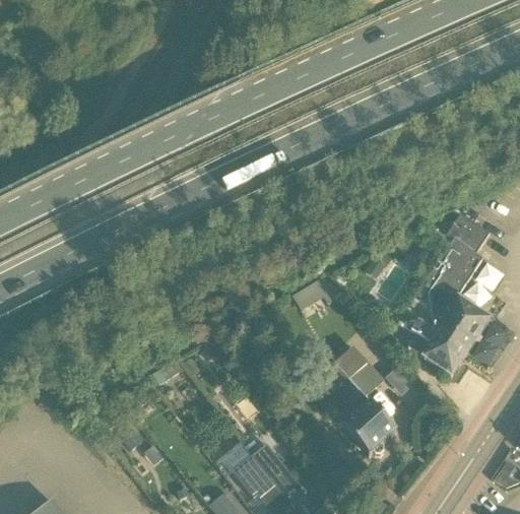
[(452,223),(447,232),(446,233),(453,237),(427,276),(404,311),(399,319),(406,325),(412,316),(417,320),(435,330),(434,331),(466,351),(490,317),(457,296),(482,256),(475,252),(489,232),(490,232),(460,211),(452,223)]
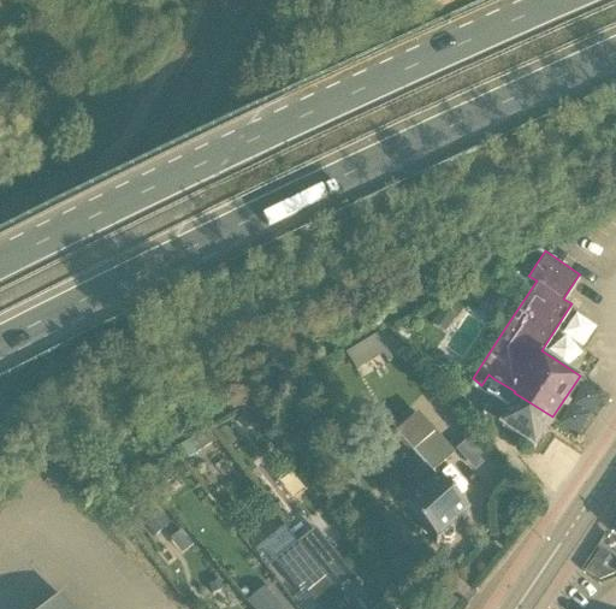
[(504,313),(513,301),(499,291),(491,305),(504,313)]
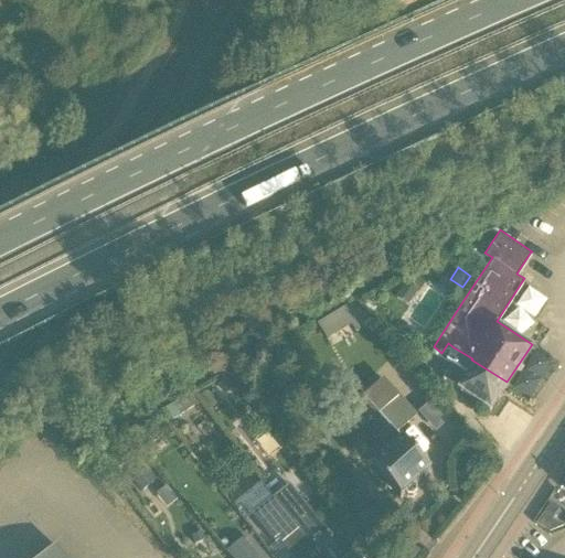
[(529,330),(543,289),(523,281),(508,322),(529,330)]
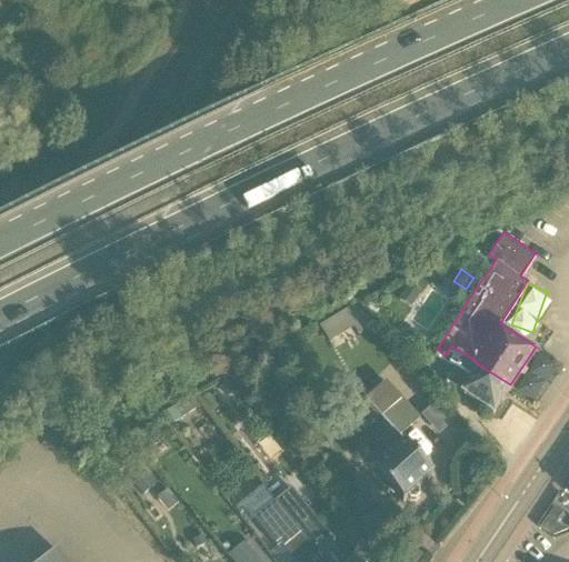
[(356,299),(319,319),(332,342),(369,322),(356,299)]
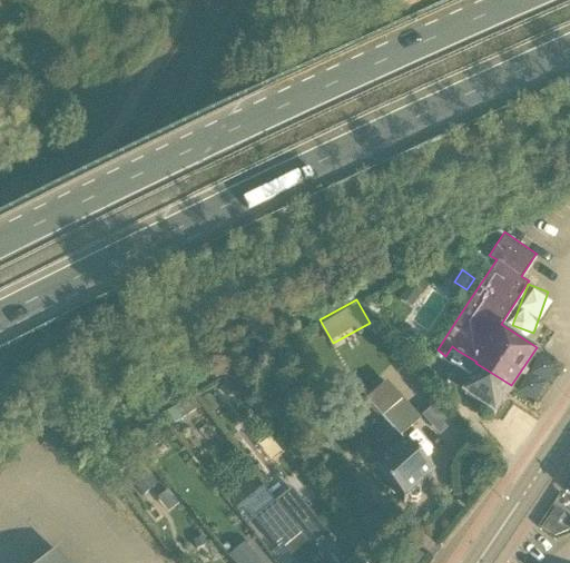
[(494,411),(511,385),(475,363),(477,362),(458,351),(452,346),(445,356),(451,359),(450,361),(455,365),(446,378),(463,389),(494,411)]
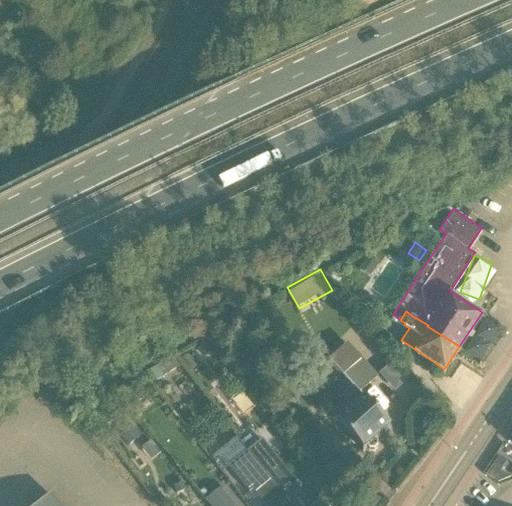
[(389,423),(364,395),(370,390),(363,382),(375,372),(362,356),(363,355),(347,338),(342,344),(328,356),(342,372),(331,381),(348,400),(344,403),(348,408),(336,418),(362,447),(367,443),(369,445),(373,446),(377,443),(377,438),(375,435),(389,423)]
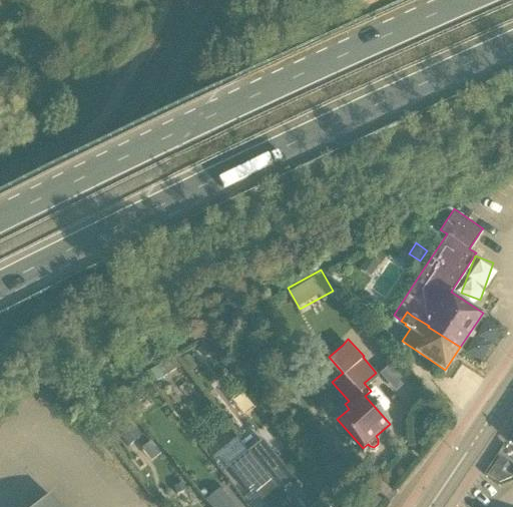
[(134,422),(120,433),(127,442),(141,432),(134,422)]
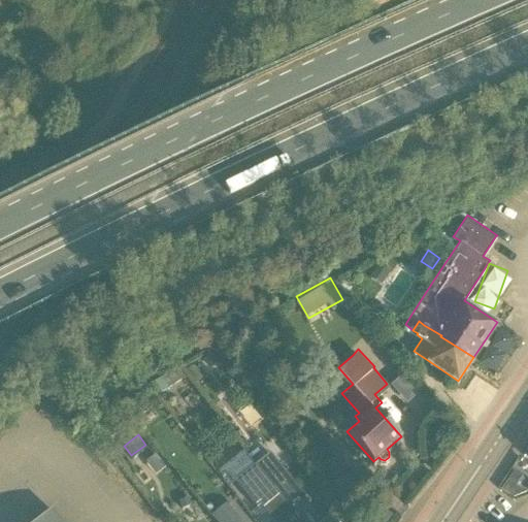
[(323,521),(322,521),(309,507),(305,500),(309,497),(271,450),(256,461),(299,516),(303,521),(333,521),(329,517),(323,521)]
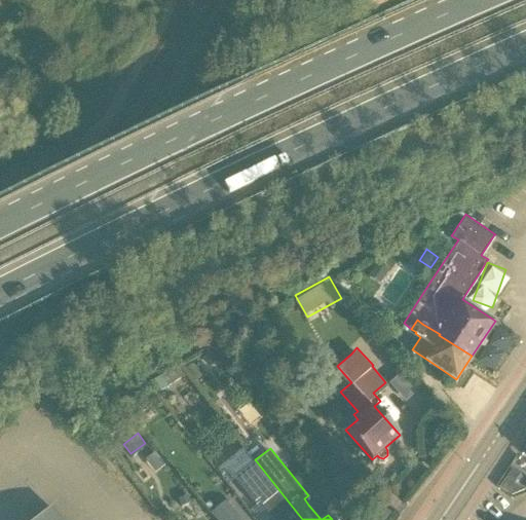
[(302,519),(298,514),(255,459),(235,475),(257,502),(261,499),(277,519),(302,519)]
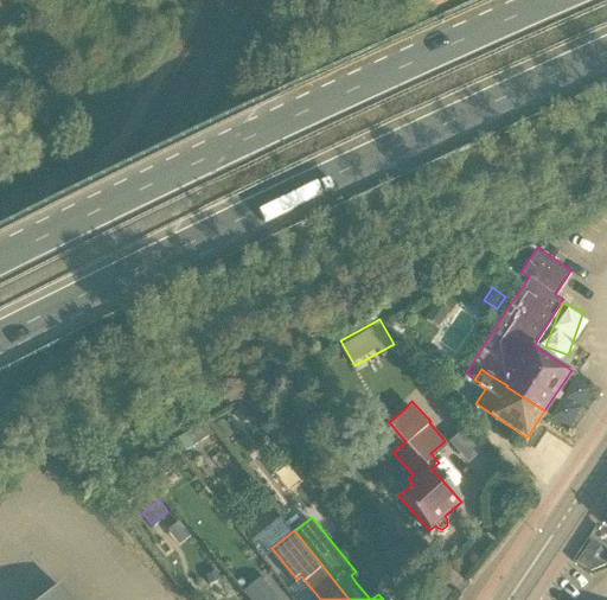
[(589,567),(606,560),(585,544),(576,557),(589,567)]
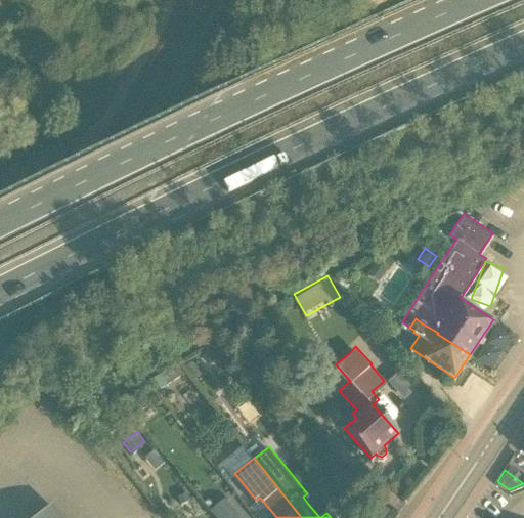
[(186,489),(177,493),(178,497),(180,501),(189,497),(186,489)]
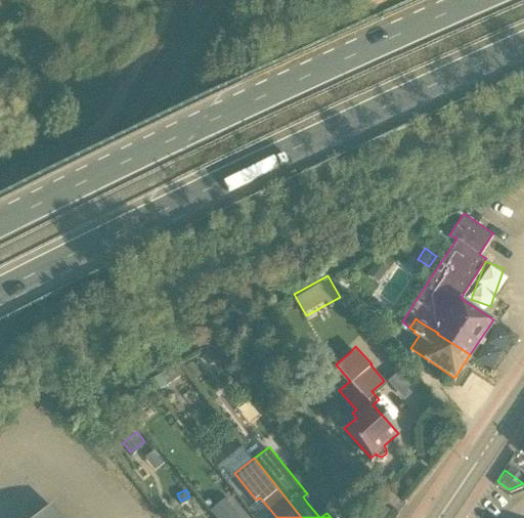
[(219,517),(239,517),(242,517),(224,497),(212,507),(219,517)]
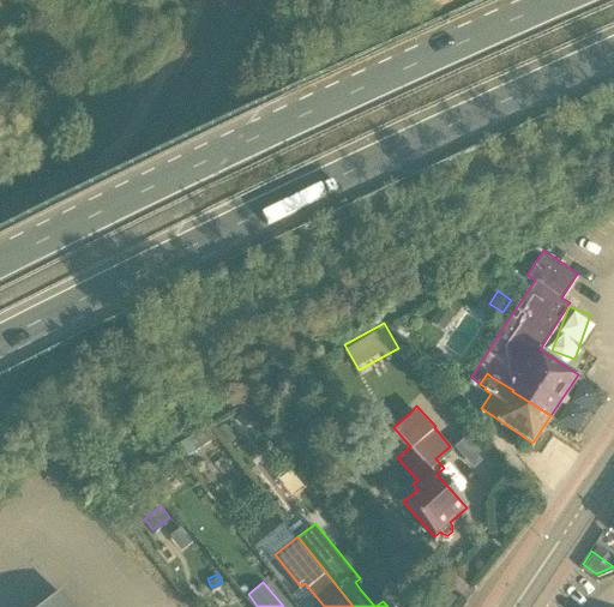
[(78,606),(60,587),(36,606),(78,606)]
